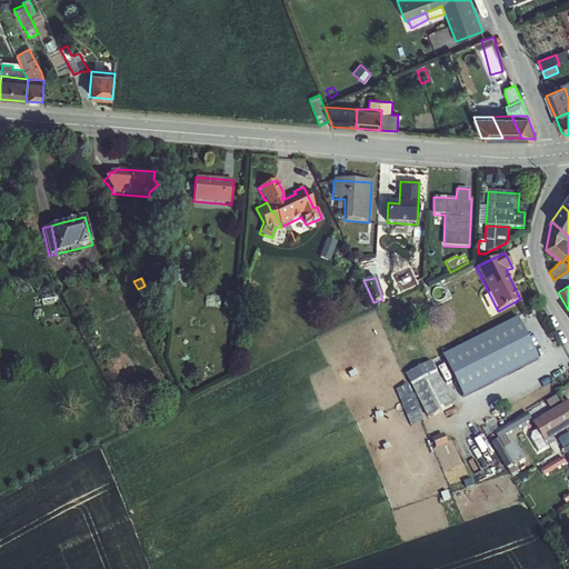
[(442,287),(431,288),(432,301),(445,300),(442,287)]
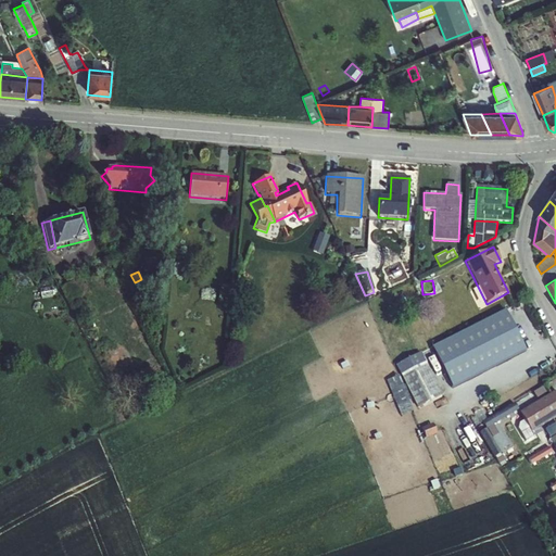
[(239,286),(238,299),(249,299),(250,287),(239,286)]
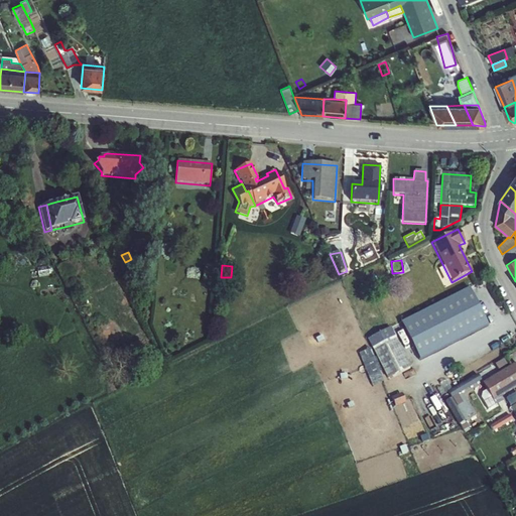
[(400,323),(420,361),(489,326),(469,287),(400,323)]
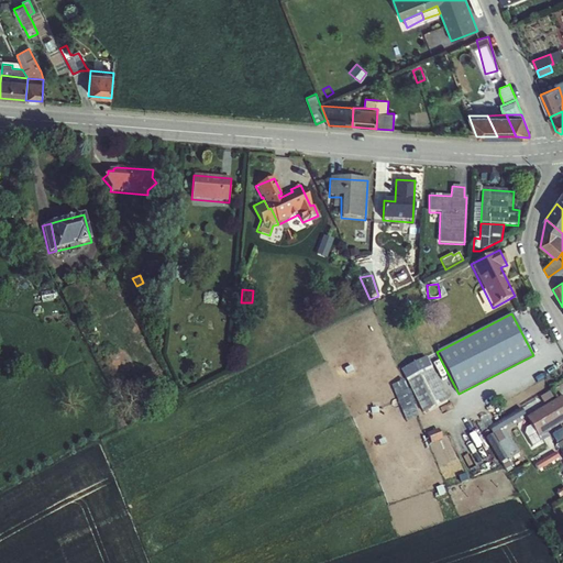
[(427,412),(448,403),(432,370),(410,381),(427,412)]
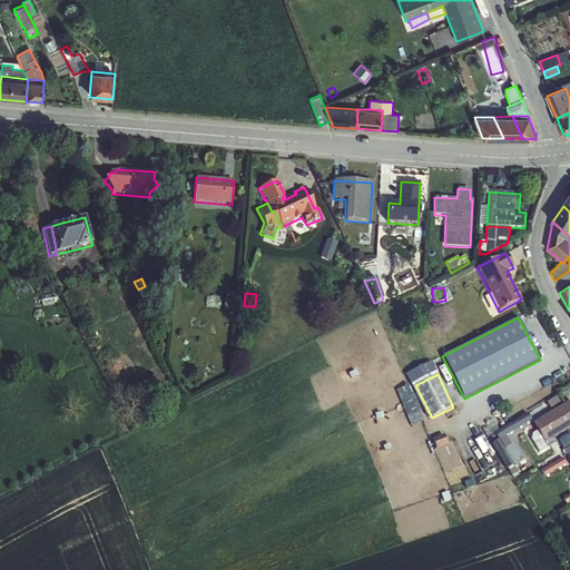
[(399,389),(412,425),(425,421),(412,384),(399,389)]
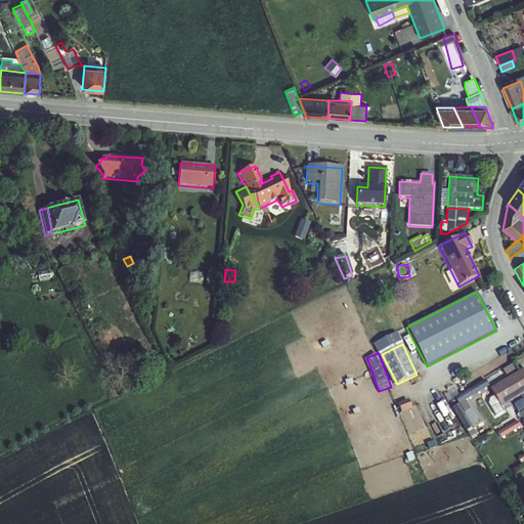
[(500,407),(523,393),(523,368),(489,389),(500,407)]
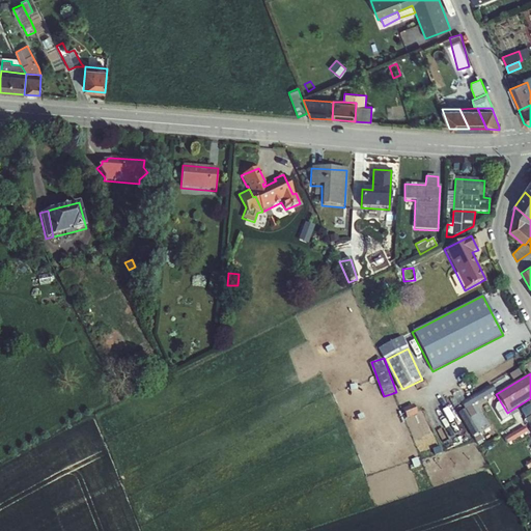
[(530,415),(501,434),(507,445),(530,431),(530,415)]
